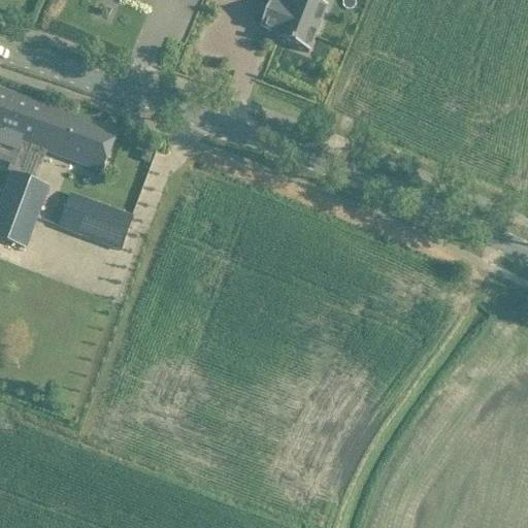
[(308,55),(326,8),(304,0),(292,0),(288,11),(269,4),(260,30),(277,37),(275,42),(308,55)]
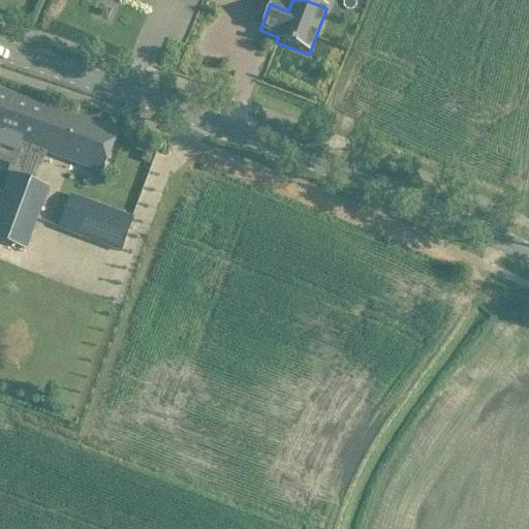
[(0,146),(18,153),(21,144),(103,174),(117,135),(0,93),(0,146)]
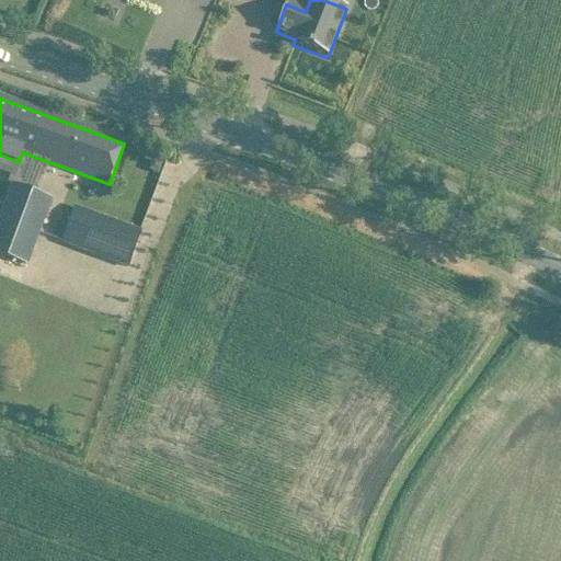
[(152,160),(151,163),(152,172),(159,174),(162,164),(152,160)]
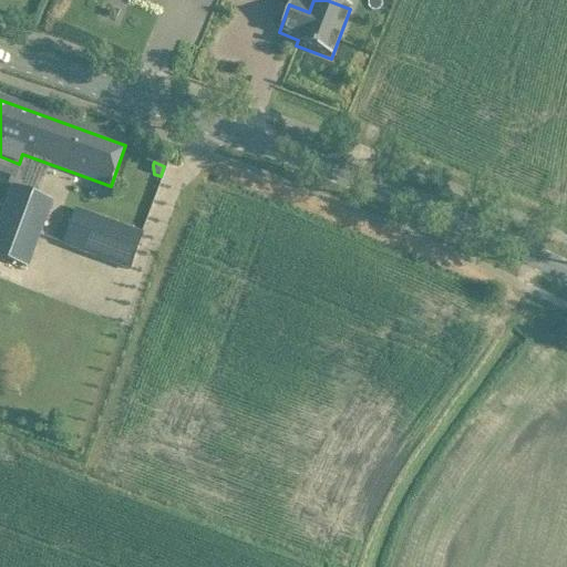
[(13,188),(0,222),(0,258),(26,269),(51,202),(13,188)]
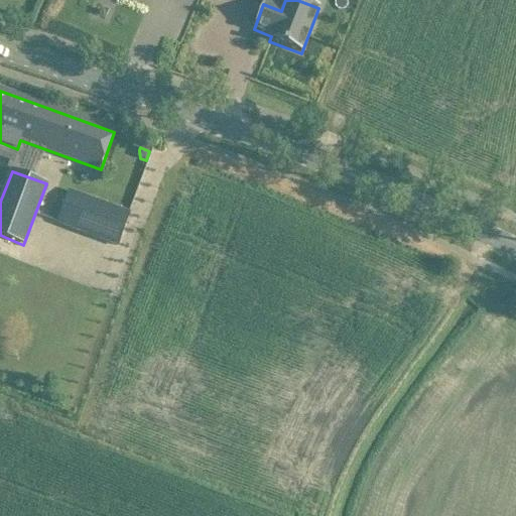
[(57,224),(118,246),(129,215),(69,192),(57,224)]
